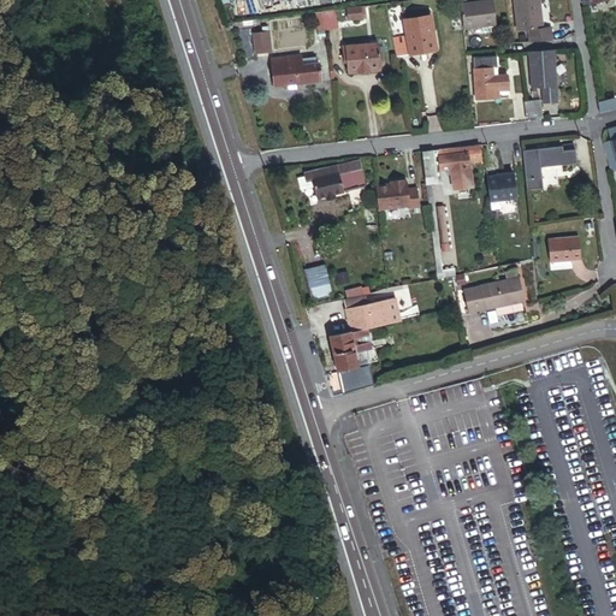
[(492,0),(458,0),(462,25),(495,22),(492,0)]
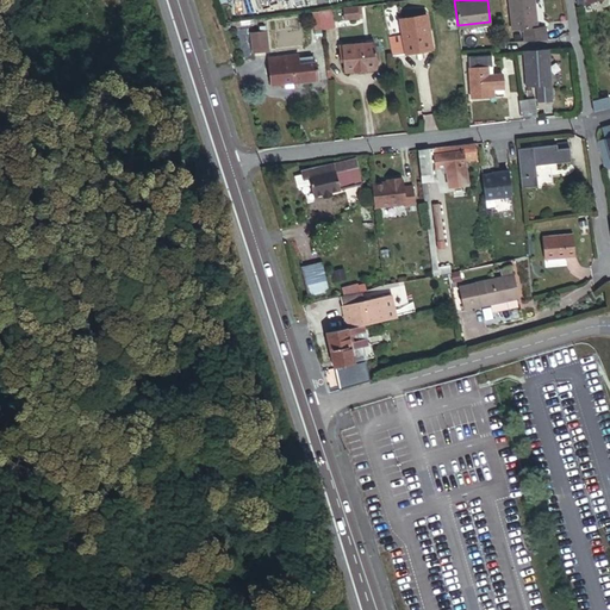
[(529,0),(504,0),(509,25),(518,24),(520,33),(541,32),(540,22),(533,22),(529,0)]
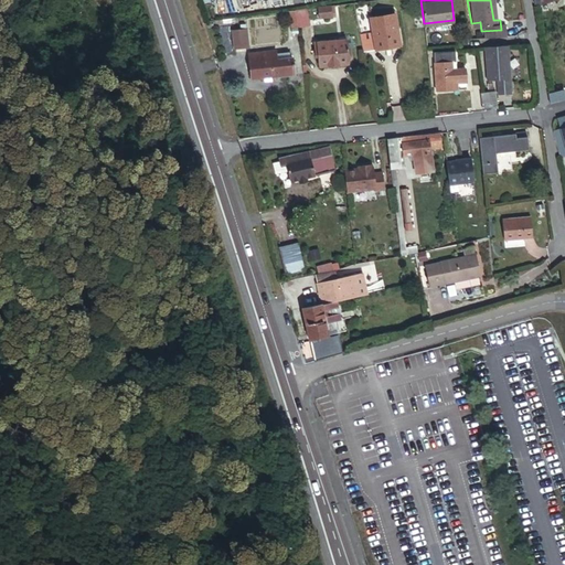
[(331,4),(316,7),(318,18),(333,16),(331,4)]
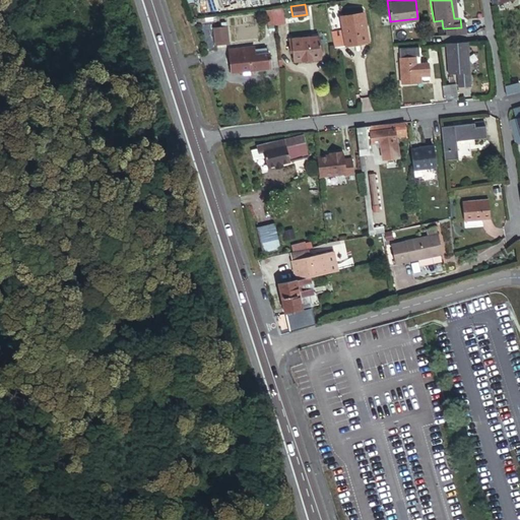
[(281,8),(270,10),(272,25),(283,23),(281,8)]
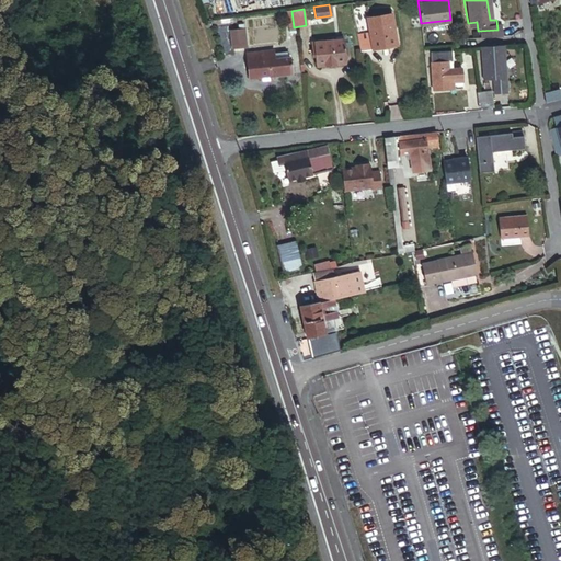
[(365,32),(355,33),(358,50),(396,43),(390,11),(363,16),(365,32)]
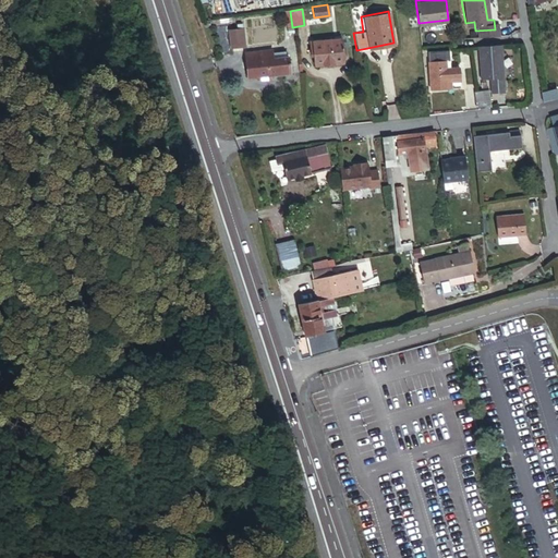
[(226,34),(228,50),(241,49),(239,33),(226,34)]
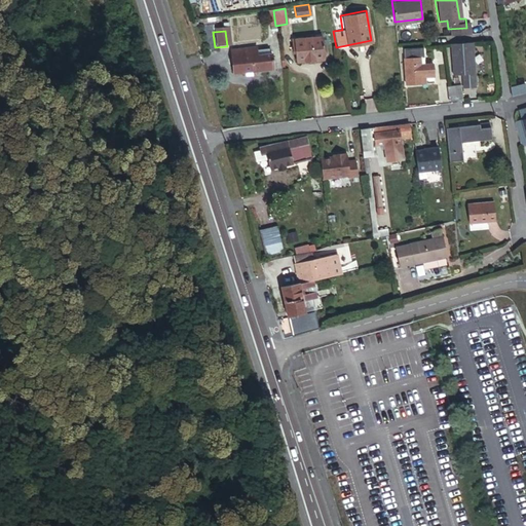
[(316,36),(291,40),(292,51),(296,50),(297,61),(320,57),(316,36)]
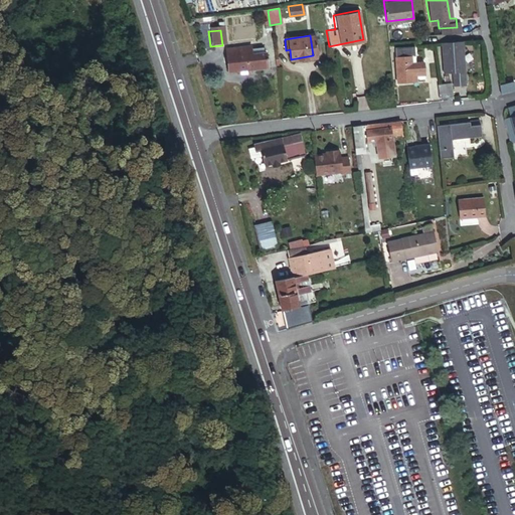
[(460,36),(439,37),(440,68),(449,67),(449,79),(462,78),(460,36)]
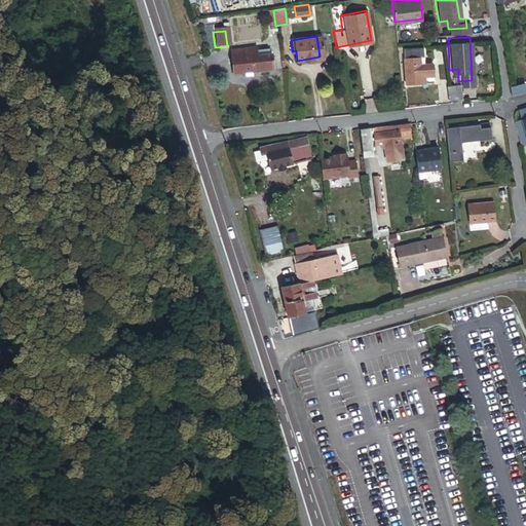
[(402,44),(406,79),(424,76),(423,71),(430,70),(429,57),(421,58),(420,42),(402,44)]
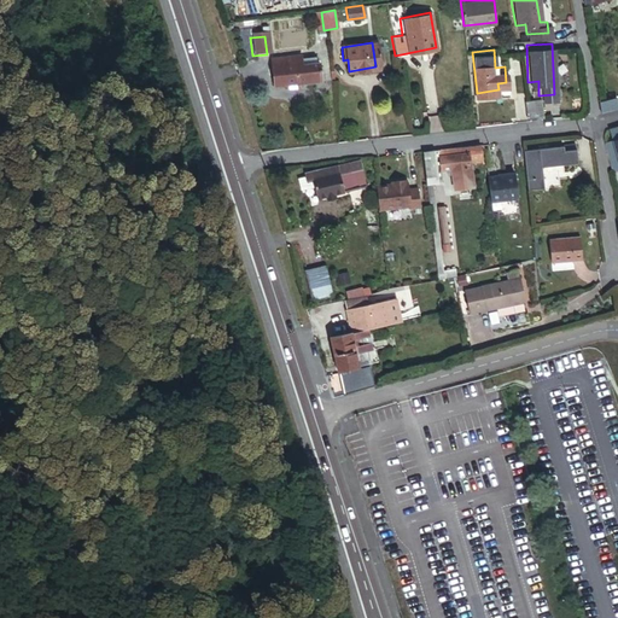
[(315,54),(268,60),(272,87),(319,80),(315,54)]
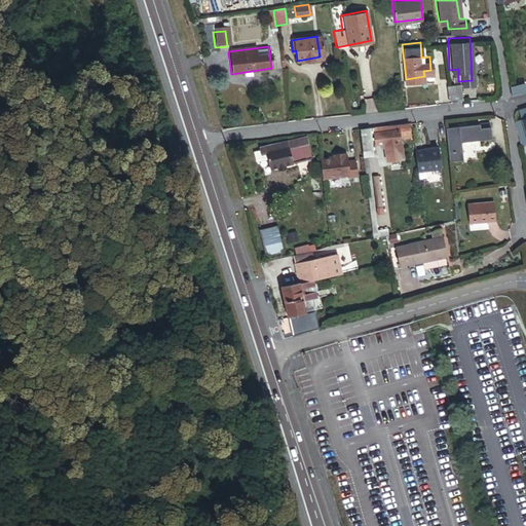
[(523,78),(509,81),(511,91),(525,87),(523,78)]
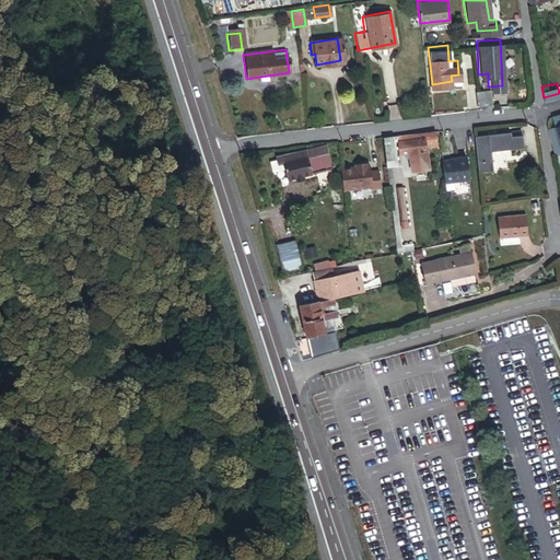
[(476,88),(479,106),(491,104),(488,85),(476,88)]
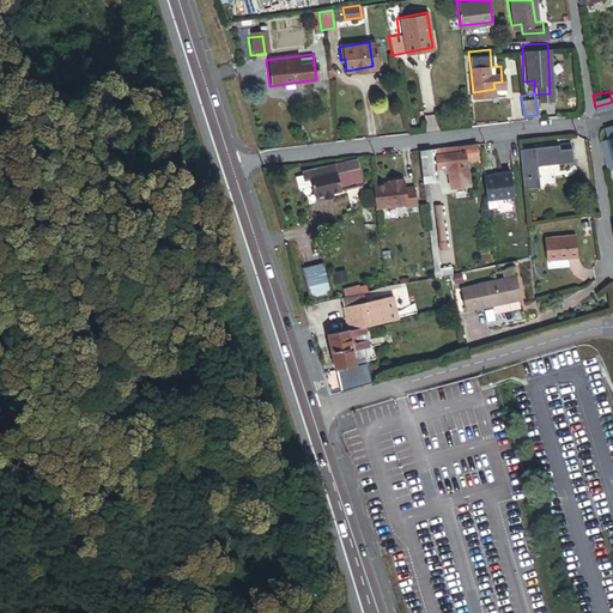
[(612,161),(612,120),(602,123),(606,133),(601,134),(608,163),(612,161)]
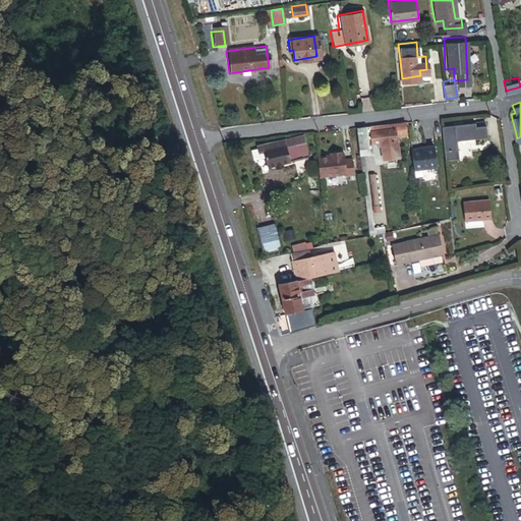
[(356,124),(358,154),(360,153),(362,172),(366,172),(364,153),(367,153),(365,129),(369,128),(370,139),(374,138),(375,141),(380,140),(383,157),(399,154),(395,132),(409,129),(407,117),(356,124)]
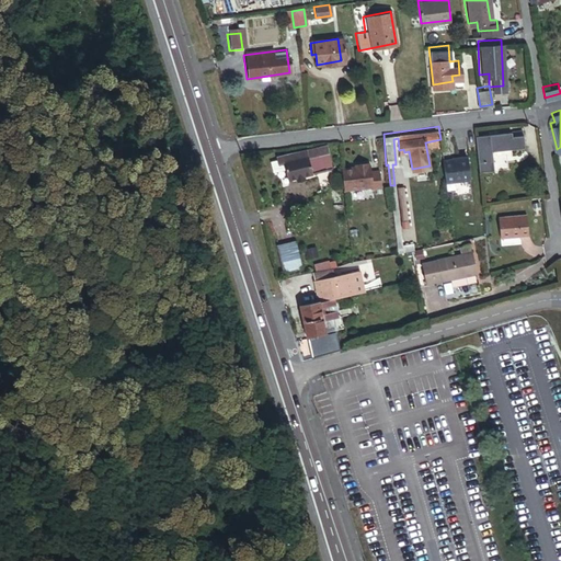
[(514,127),(479,129),(482,167),(496,165),(495,147),(525,145),(524,130),(515,130),(514,127)]
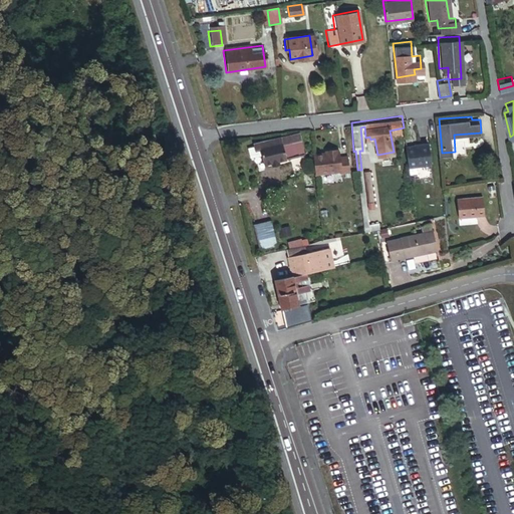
[(305,152),(299,133),(265,143),(264,140),(258,142),(258,143),(251,145),(253,151),(260,149),(261,152),(263,152),(265,153),(269,166),(275,164),(276,167),(284,165),(283,161),(290,159),(291,156),(305,152)]
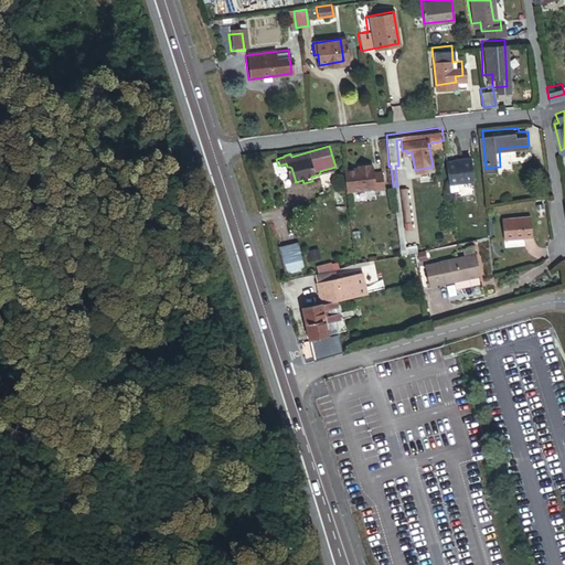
[(454,157),(445,157),(447,181),(473,178),(470,153),(460,153),(460,156),(454,157)]
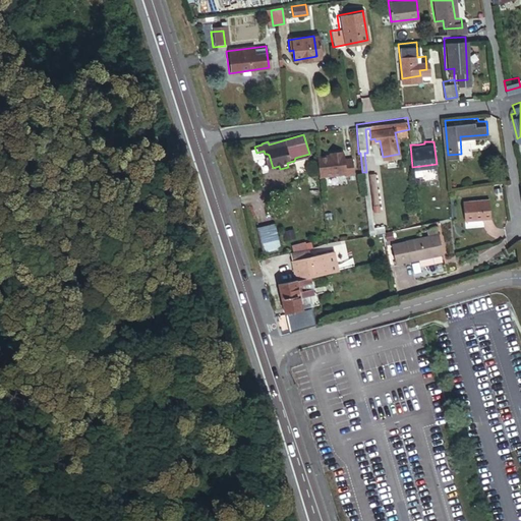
[(331,153),(317,154),(320,174),(346,172),(346,174),(353,173),(352,159),(345,160),(344,152),(343,152),(342,149),(334,150),(334,152),(331,153)]
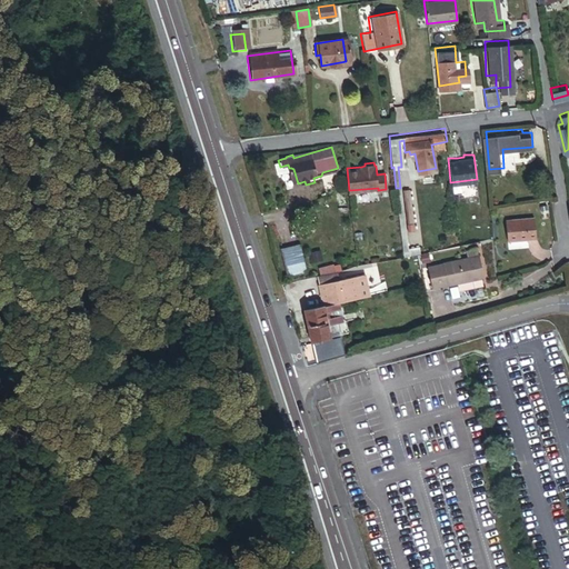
[(409,186),(402,187),(407,220),(413,219),(409,186)]
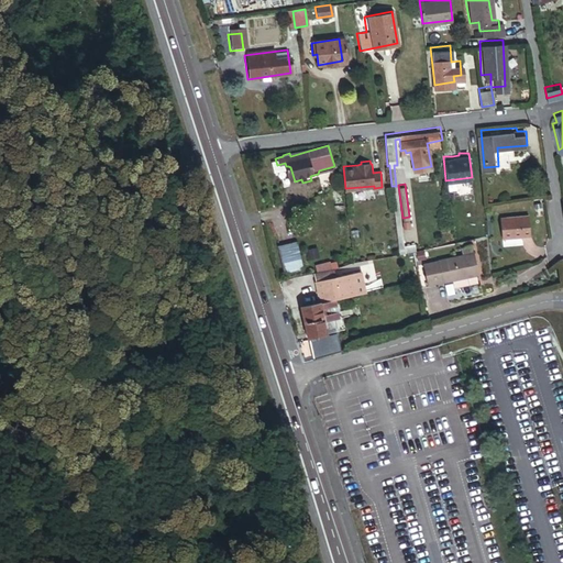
[(538,196),(530,197),(532,209),(539,208),(538,196)]
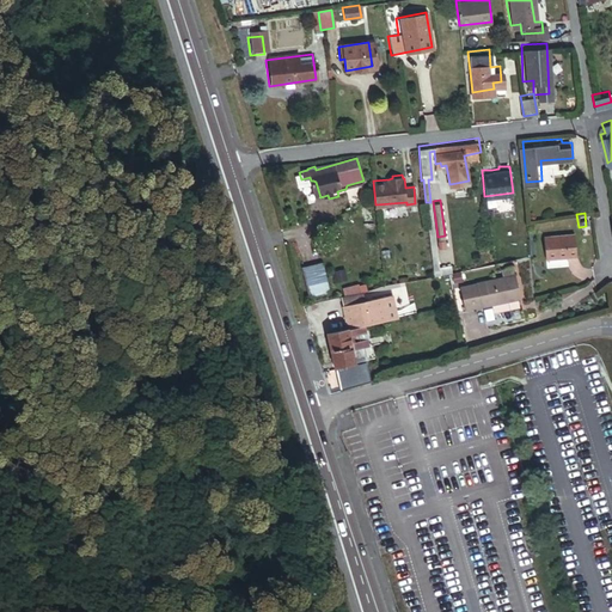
[(570,228),(540,231),(543,255),(573,251),(570,228)]
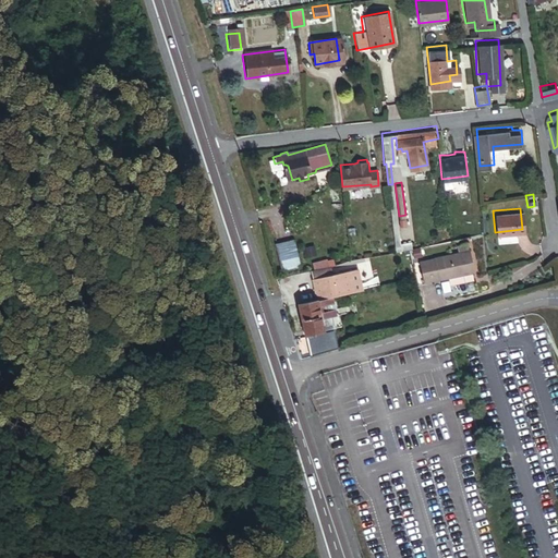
[(296,239),(277,244),(283,269),(303,265),(296,239)]
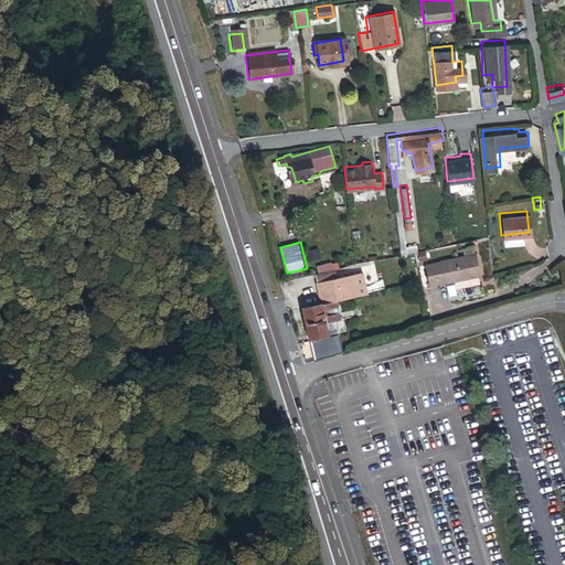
[(476,270),(471,247),(436,255),(437,256),(429,258),(423,259),(427,280),(476,270)]
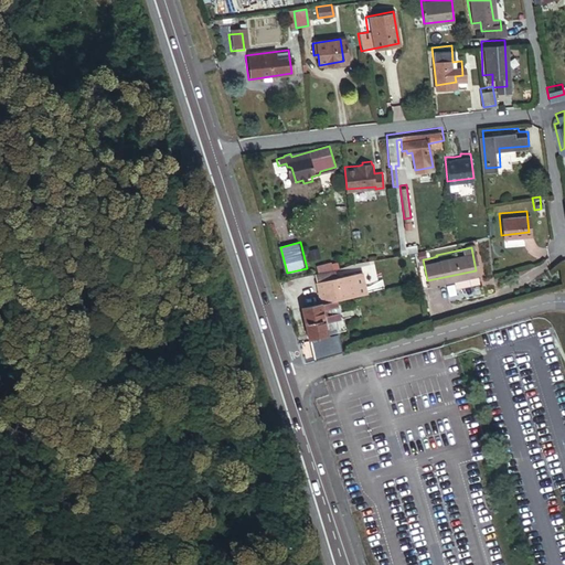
[(347,278),(343,267),(317,273),(323,304),(337,301),(368,294),(363,274),(347,278)]
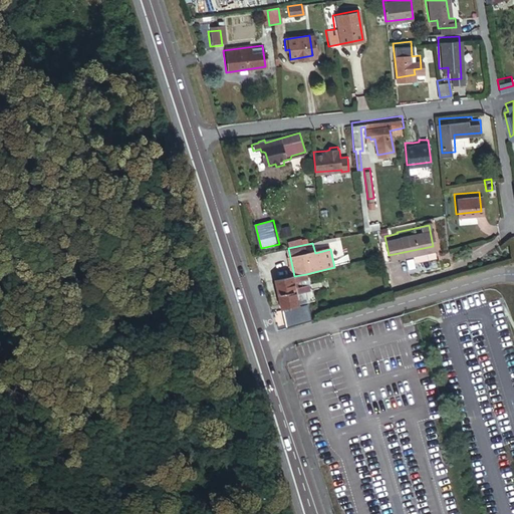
[(278,280),(284,308),(308,302),(306,291),(310,290),(306,274),(294,276),(278,280)]
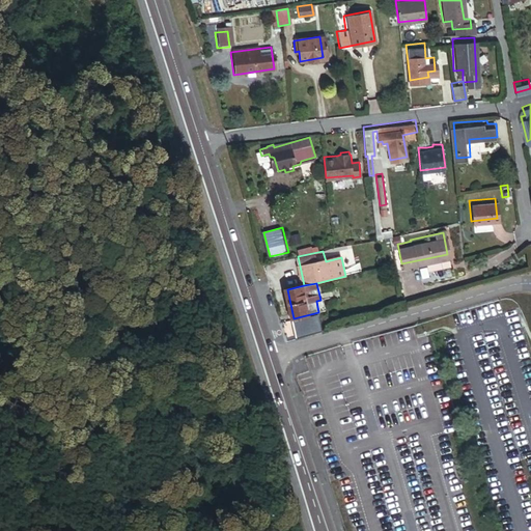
[(295,322),(300,339),(322,333),(317,315),(295,322)]
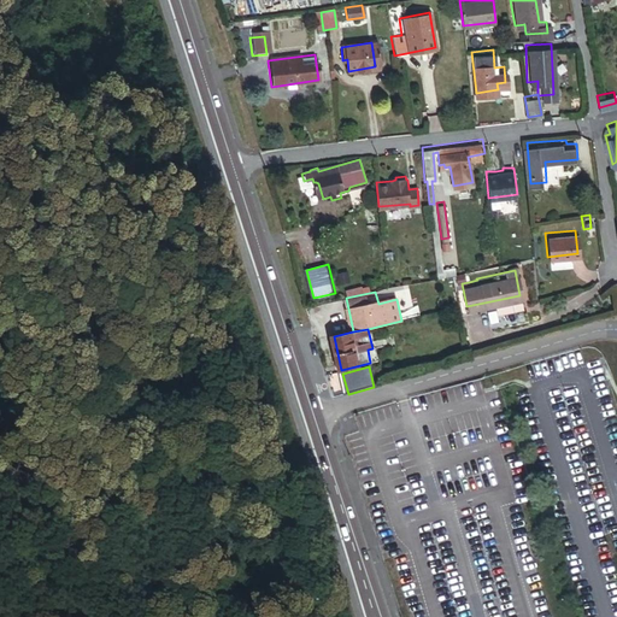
[(342,392),(339,375),(330,377),(335,393),(342,392)]
